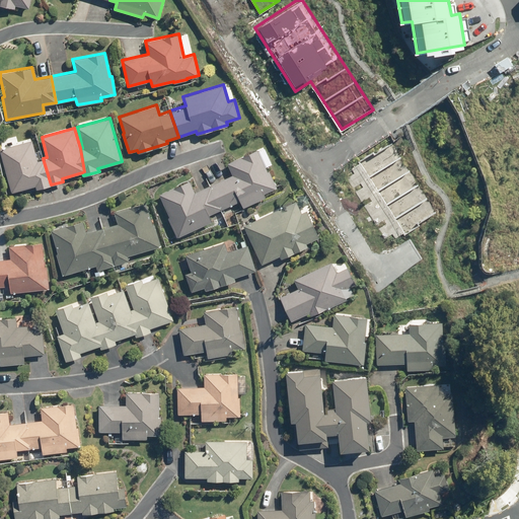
[(359,160),(405,231),(439,210),(392,139),(359,160)]
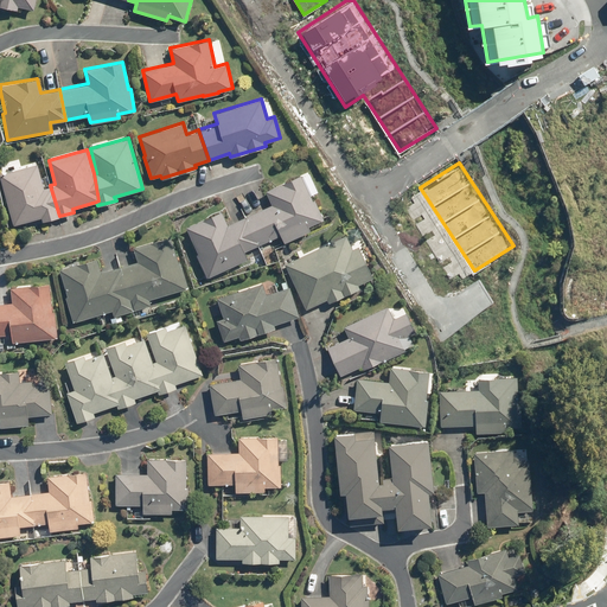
[(59,216),(50,185),(44,186),(37,164),(0,173),(0,177),(13,224),(40,217),(42,221),(59,216)]
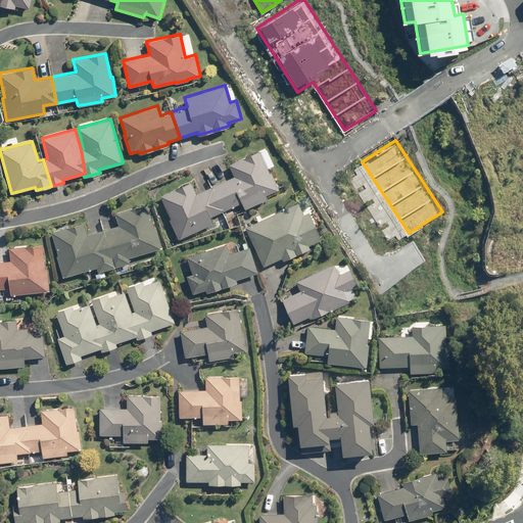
[(210,185),(223,210),(242,201),(245,208),(267,197),(266,195),(279,189),(271,172),(269,172),(258,149),(228,163),(234,175),(210,185)]
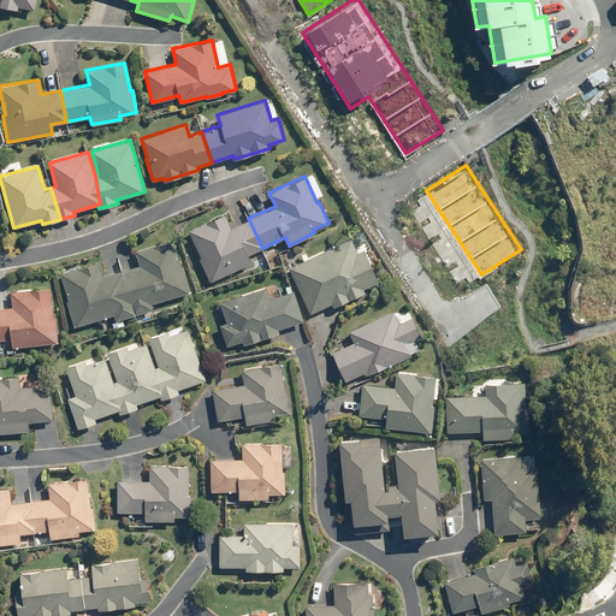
[(262,248),(248,218),(231,226),(224,213),(188,230),(201,256),(199,258),(209,280),(252,261),(248,254),(262,248)]
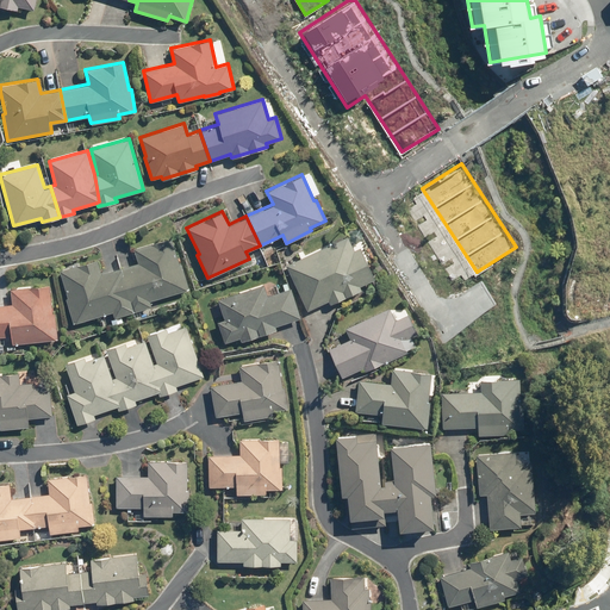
[(354,249),(348,235),(286,263),(307,310),(328,300),(330,304),(361,288),(360,285),(374,278),(360,247),(354,249)]
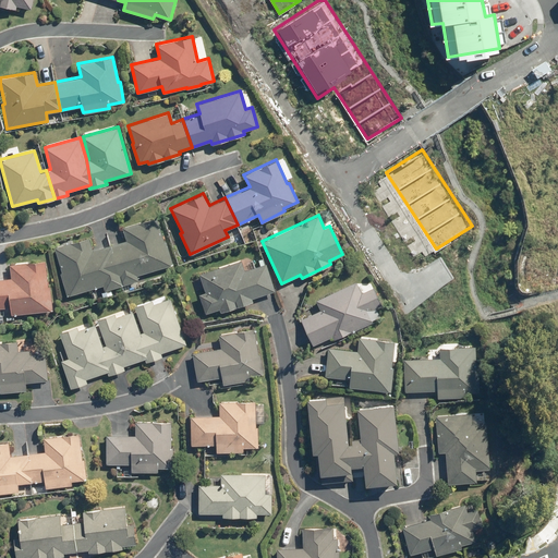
[(110,244),(123,284),(138,279),(137,274),(172,264),(166,240),(164,241),(156,216),(122,227),(125,240),(110,244)]
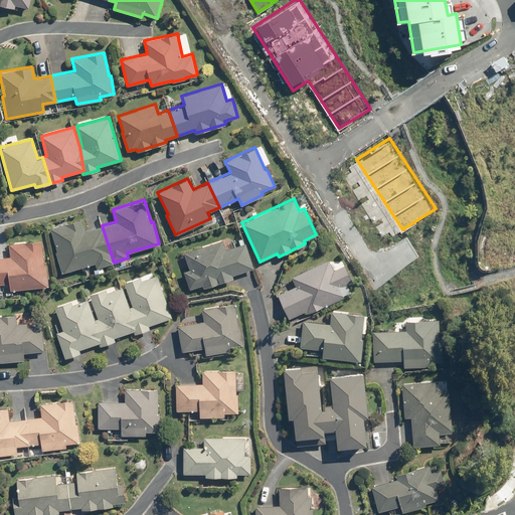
[(114,263),(102,225),(86,230),(81,218),(49,227),(56,250),(55,251),(61,273),(95,263),(97,268),(114,263)]
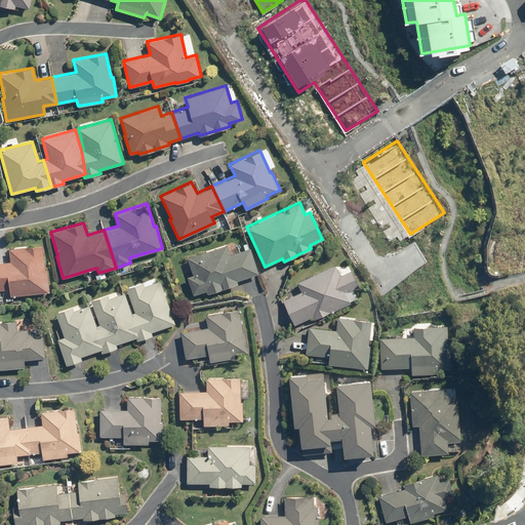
[(0,261),(0,289),(9,288),(10,295),(49,291),(47,269),(45,269),(42,244),(8,248),(9,261),(0,261)]
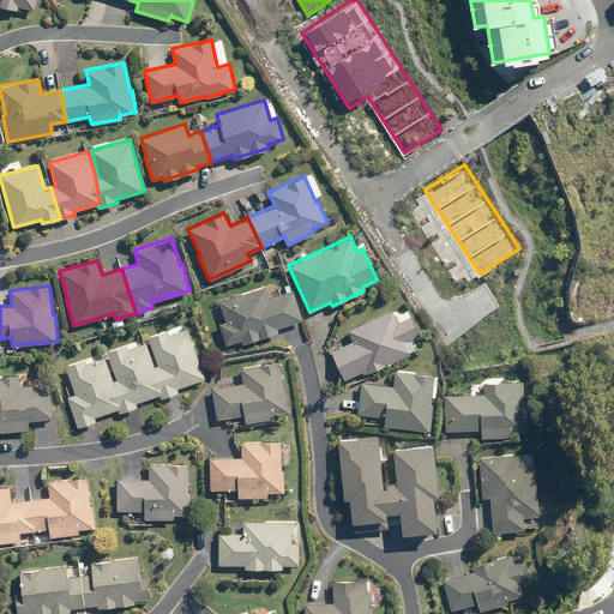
[(269,296),(265,286),(218,301),(226,320),(218,323),(226,344),(241,338),(242,343),(278,331),(277,327),(302,319),(293,289),(269,296)]
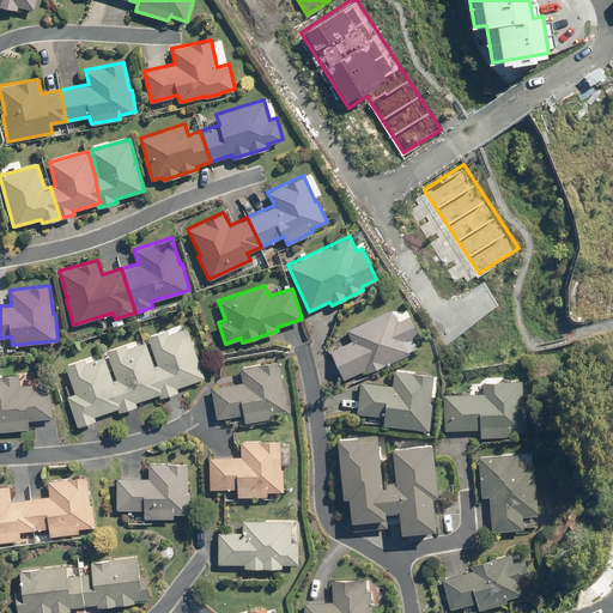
[(398,321),(390,308),(347,328),(352,340),(331,350),(344,378),(365,369),(366,372),(410,352),(405,343),(419,335),(410,315),(398,321)]
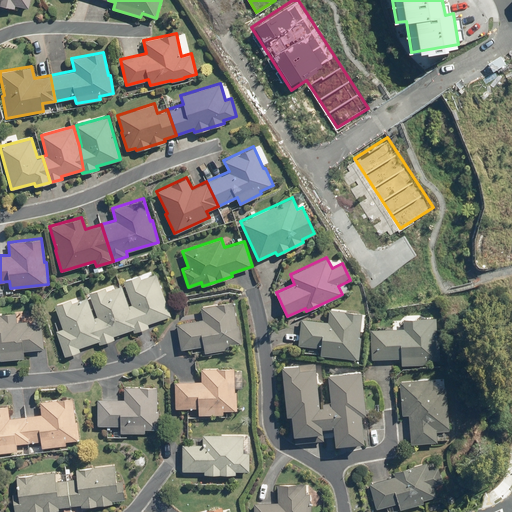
[(135,327),(132,329),(133,332),(149,327),(147,323),(171,315),(156,273),(140,278),(139,275),(123,280),(131,304),(128,305),(135,327)]
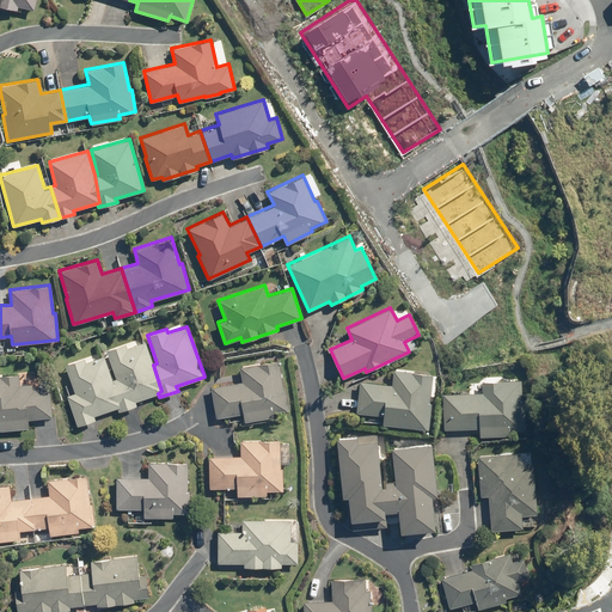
[(161,391),(153,365),(145,341),(126,347),(124,343),(105,349),(116,378),(112,379),(120,407),(117,407),(118,410),(136,404),(135,401),(158,393),(161,391)]
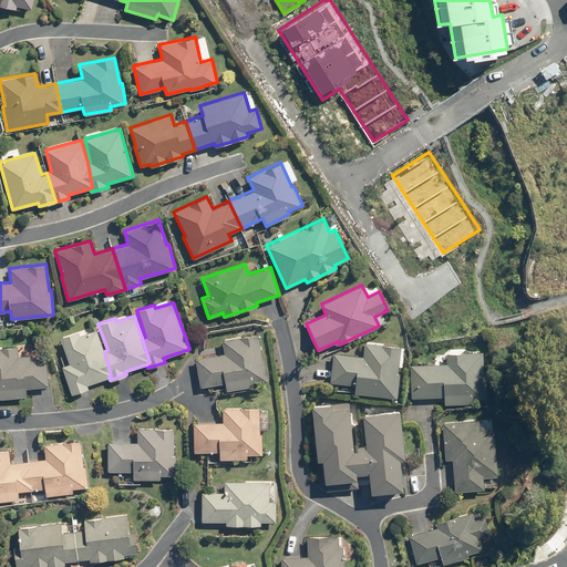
[(111,377),(104,351),(96,329),(79,334),(78,331),(60,337),(69,363),(62,366),(71,394),(88,388),(86,384),(109,377),(111,377)]
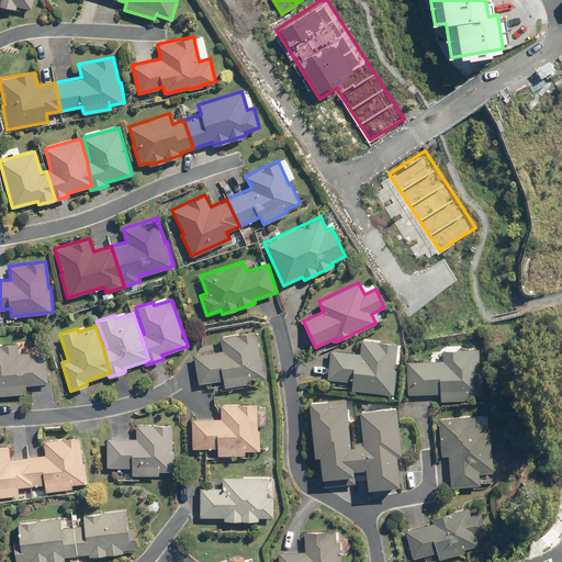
[(256,330),(220,336),(222,350),(193,355),(198,383),(223,379),(224,386),(250,382),(250,379),(266,375),(262,356),(260,356),(256,330)]
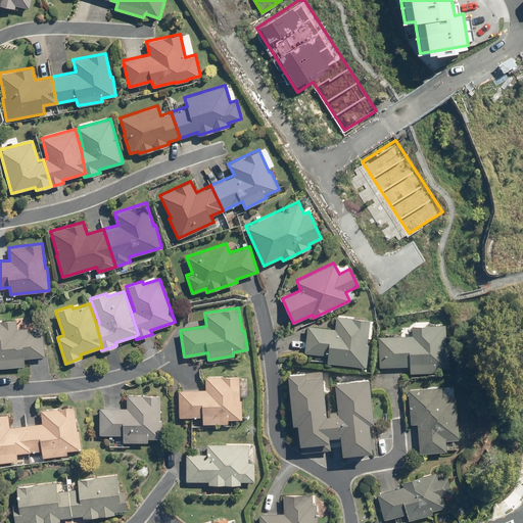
[(328,354),(327,362),(366,366),(368,343),(367,343),(369,319),(336,316),(335,328),(307,326),(304,351),(328,354)]
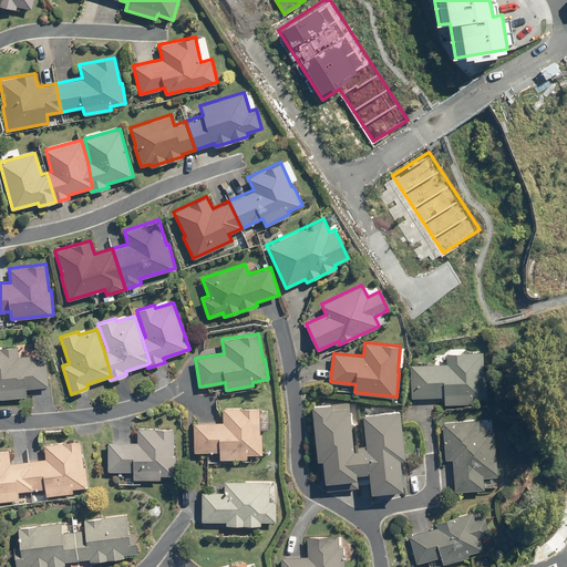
[(17,346),(0,347),(0,398),(26,395),(24,388),(48,385),(44,356),(32,358),(32,354),(18,356),(17,346)]
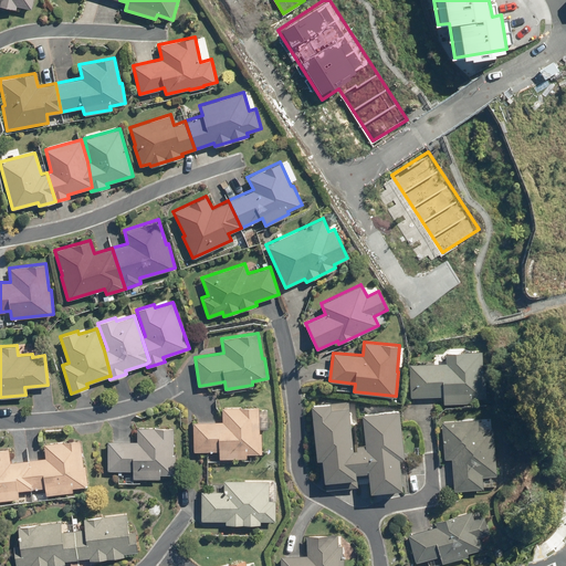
[(443,395),(443,402),(471,401),(470,398),(486,397),(485,377),(484,377),(482,350),(446,352),(447,362),(409,364),(409,397),(443,395)]
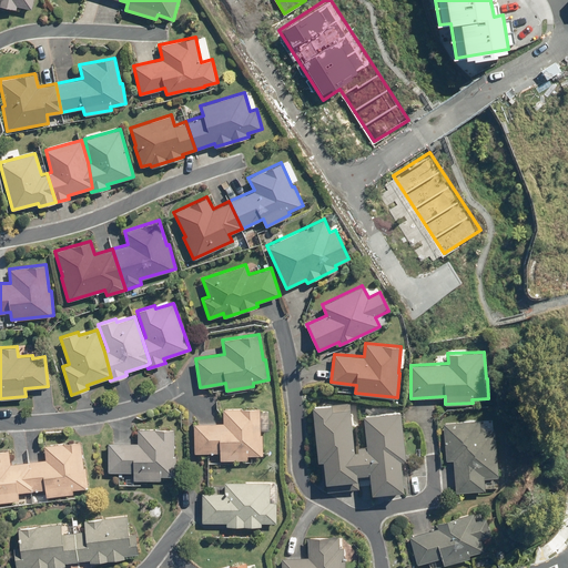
[(369,477),(366,444),(357,445),(357,449),(354,449),(350,402),(312,406),(317,459),(323,458),(325,482),(326,492),(358,488),(357,478),(369,477)]
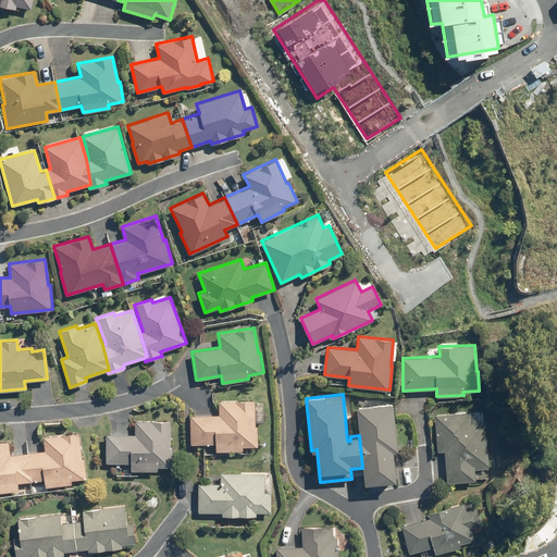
[(255,399),(219,400),(219,415),(190,415),(190,444),(215,443),(215,450),(242,449),(242,446),(257,446),(257,425),(255,425),(255,399)]
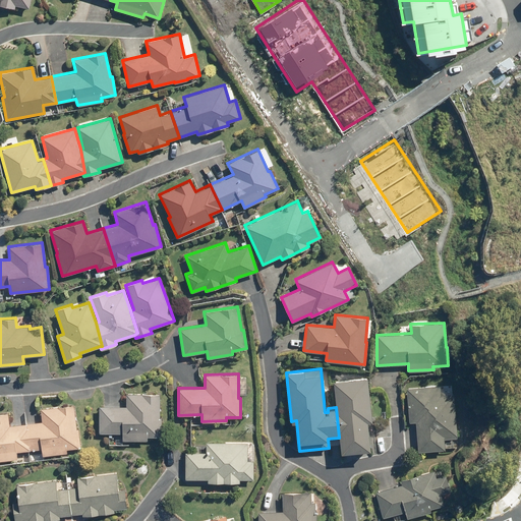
[(336,407),(339,438),(340,452),(370,449),(367,419),(371,419),(366,374),(332,379),(336,407)]
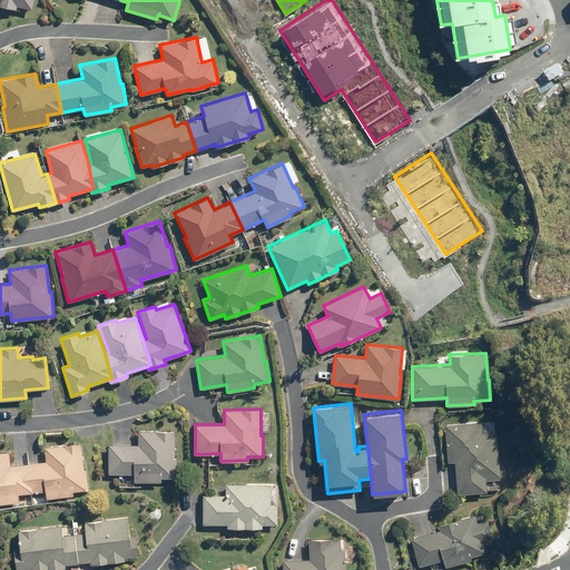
[(482,431),(481,420),(444,423),(448,462),(455,461),(458,493),(487,491),(487,480),(500,479),(499,475),(500,475),(497,430),(482,431)]
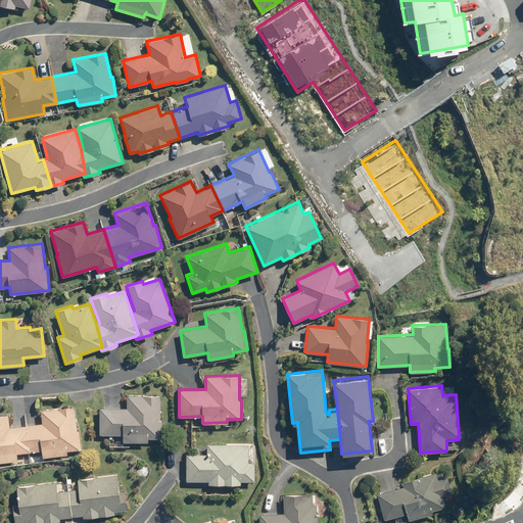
[(160,395),(127,394),(126,408),(100,408),(99,434),(123,434),(123,441),(147,441),(147,438),(161,438),(161,419),(159,419),(160,395)]
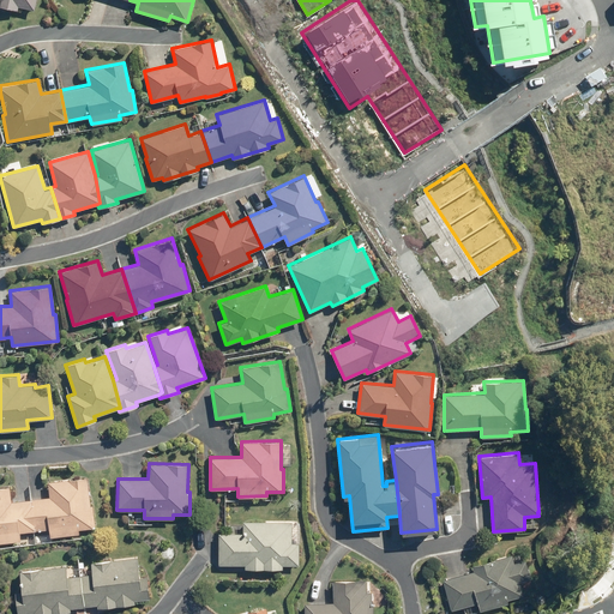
[(30,499),(35,530),(48,528),(49,536),(78,534),(78,529),(94,527),(92,505),(90,505),(86,476),(47,481),(49,497),(30,499)]
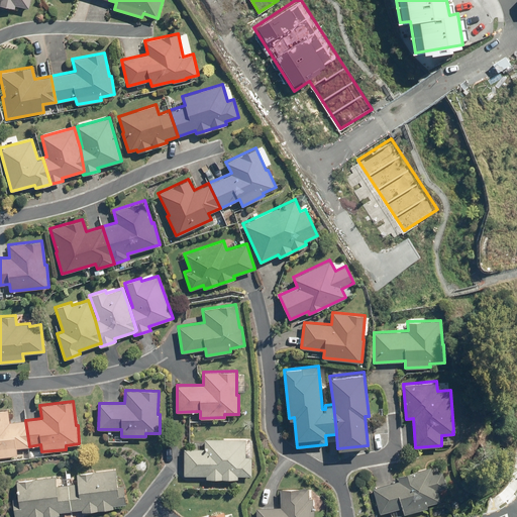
[(29,446),(25,420),(9,422),(7,409),(0,409),(0,456),(17,454),(16,447),(29,446)]
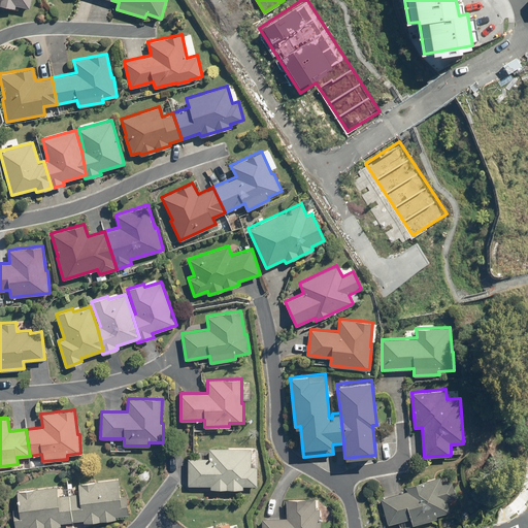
[(251,466),(251,448),(208,448),(208,458),(188,458),(188,485),(210,485),(210,488),(242,489),(242,486),(257,486),(257,466),(251,466)]
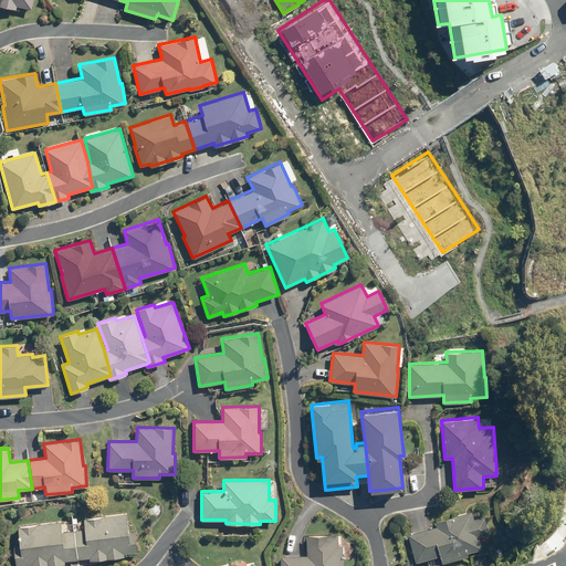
[(124,526),(122,507),(79,513),(81,523),(70,525),(73,554),(85,553),(85,555),(119,551),(119,547),(133,546),(130,525),(124,526)]
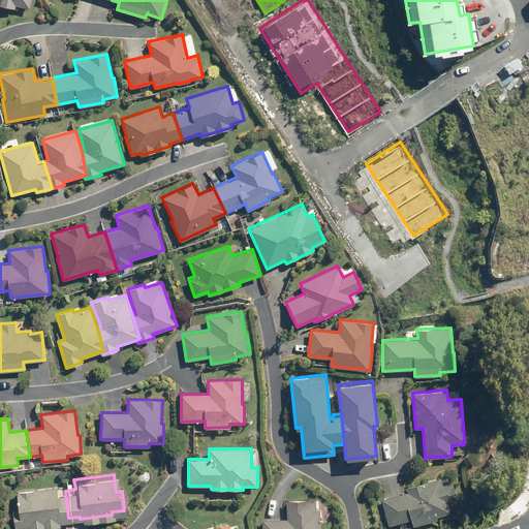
[(407,486),(408,492),(381,499),(389,526),(411,520),(413,526),(437,519),(437,516),(452,512),(447,500),(457,498),(453,483),(443,485),(441,476),(407,486)]
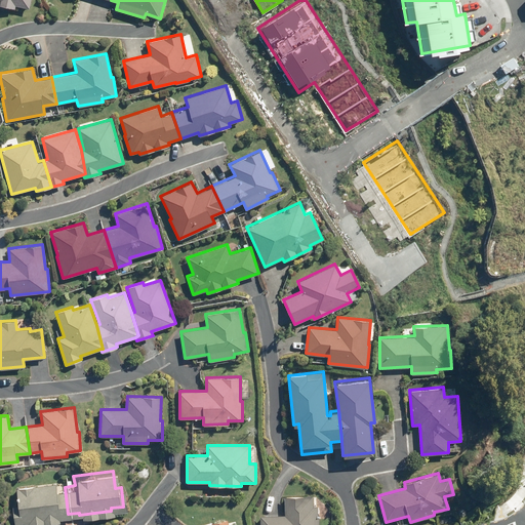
[(50,485),(49,476),(10,481),(12,498),(6,499),(8,518),(21,517),(22,519),(53,515),(53,513),(65,511),(62,484),(50,485)]
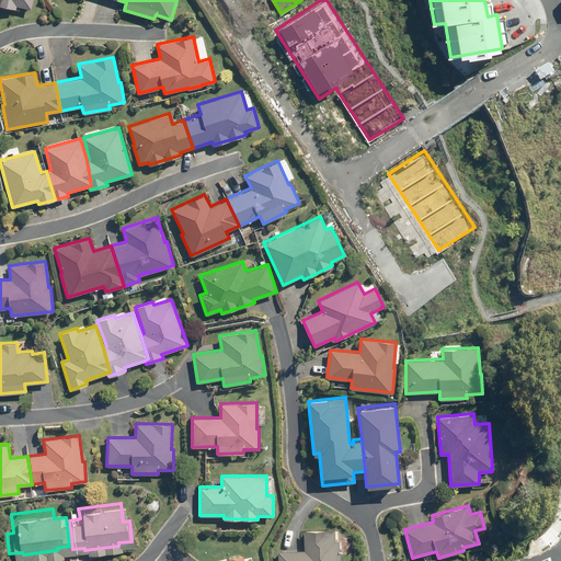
[(278,550),(277,560),(341,560),(341,553),(339,553),(339,540),(335,540),(335,528),(304,529),(305,550),(278,550)]
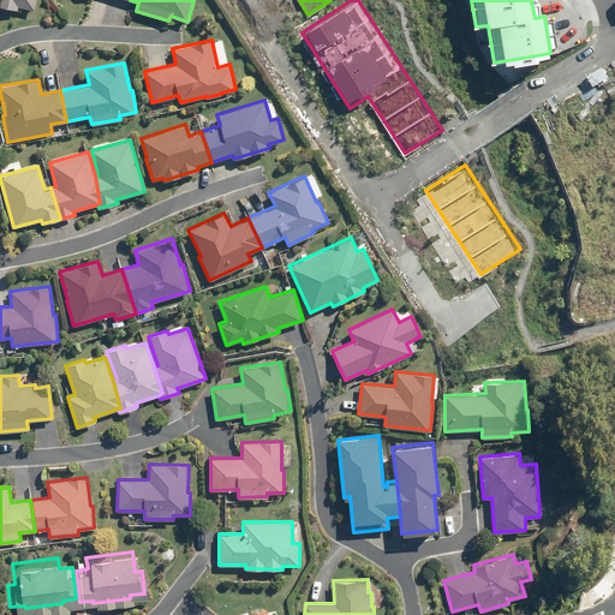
[(515,614),(529,611),(527,603),(514,605),(515,614)]
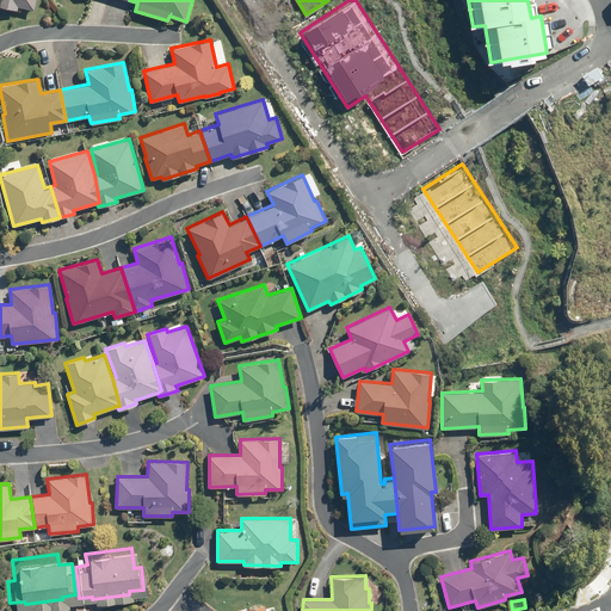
All buildings are outlined.
